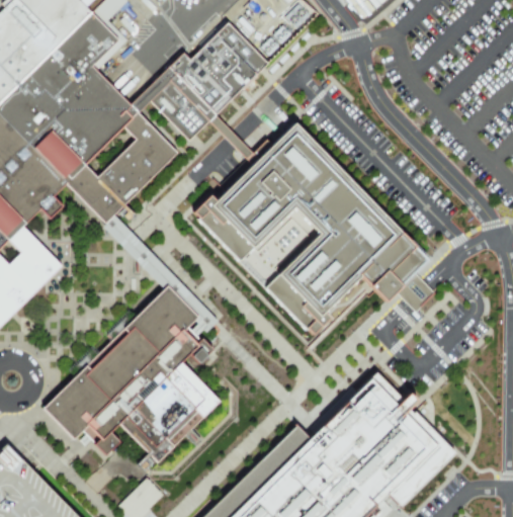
[(0,101),(91,12),(79,0),(9,0),(5,4),(8,7),(0,15),(0,101)]
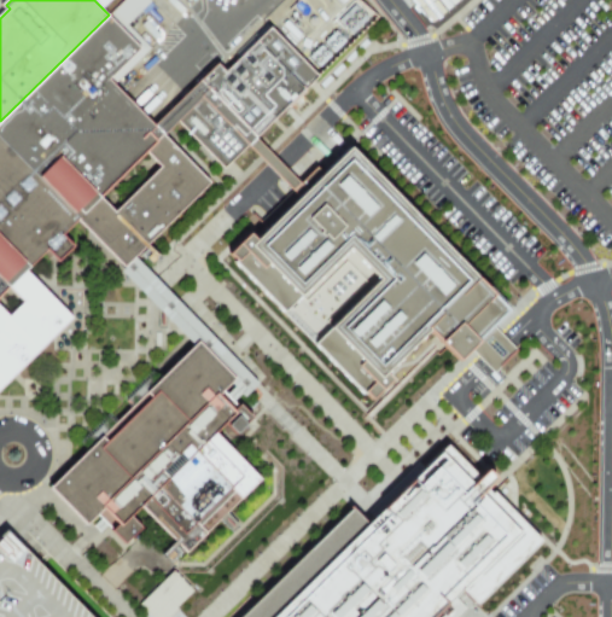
[(0,123),(110,13),(149,51),(116,85),(215,182),(130,267),(82,220),(66,234),(79,245),(62,261),(51,250),(30,271),(76,318),(0,391),(0,123)]
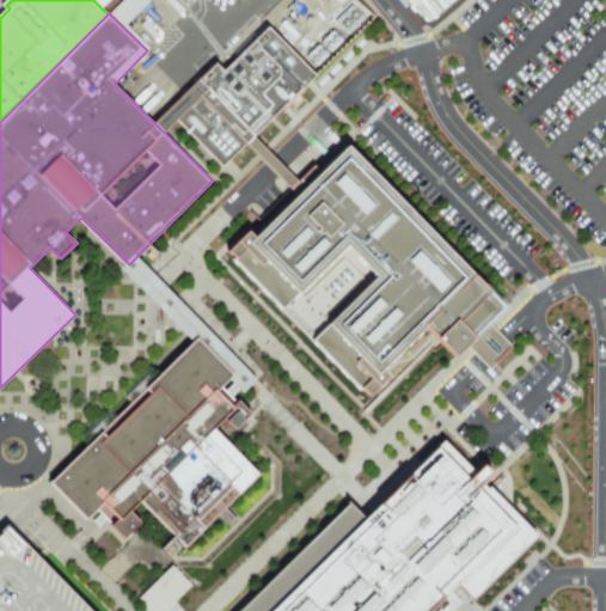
[(234,258),(237,257),(231,250),(250,232),(256,238),(350,144),(512,305),(458,359),(428,329),(387,370),(393,376),(372,396),(234,258)]
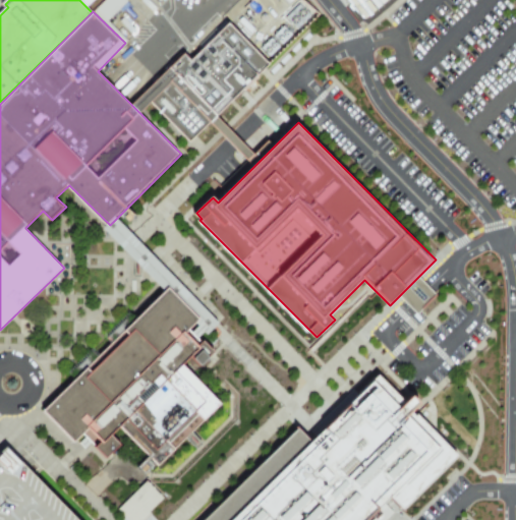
[(44,410),(169,285),(204,319),(195,326),(219,349),(203,365),(192,355),(182,365),(221,403),(160,464),(122,426),(113,436),(122,444),(109,458),(98,447),(103,442),(90,428),(76,443),(44,410)]
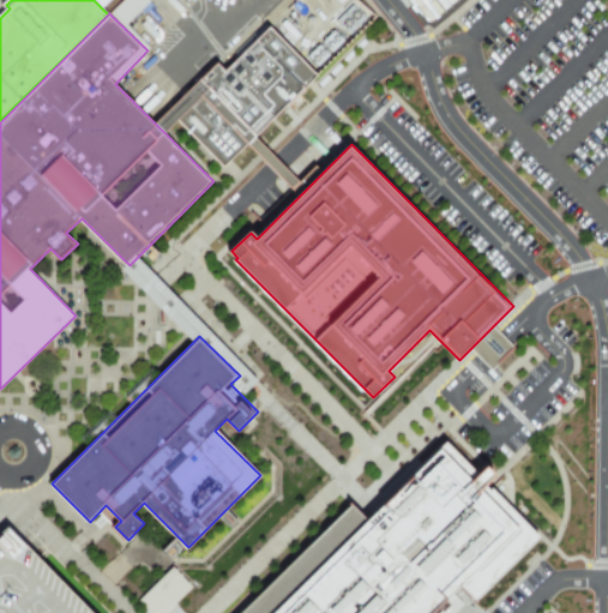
[(431,612),(462,583),(476,598),(536,539),(486,486),(497,475),(487,466),(480,473),(447,440),(368,518),(354,503),(241,612),(431,612)]
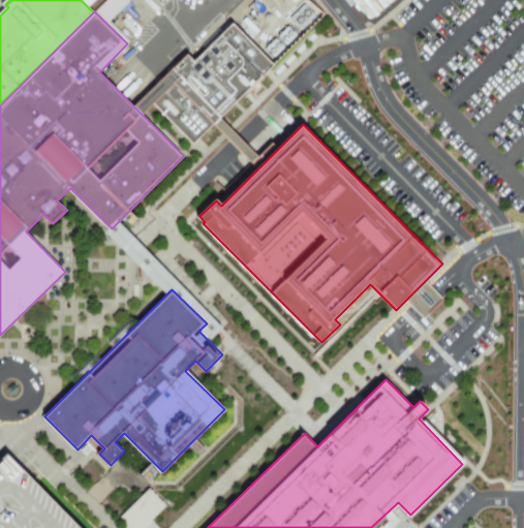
[(0,527),(0,468),(13,456),(83,527),(0,527)]
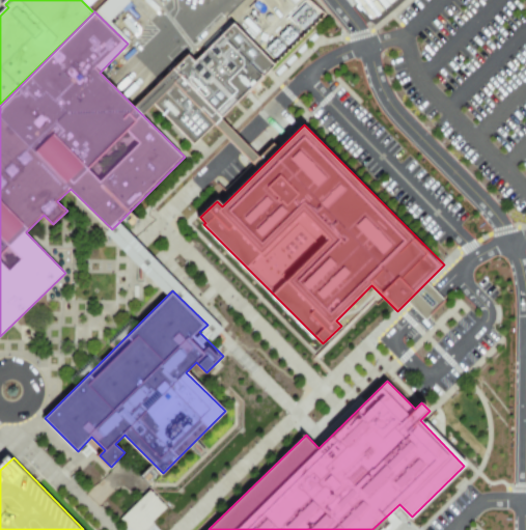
[(122,519),(132,528),(130,529),(155,529),(150,526),(170,508),(153,490),(122,519)]
